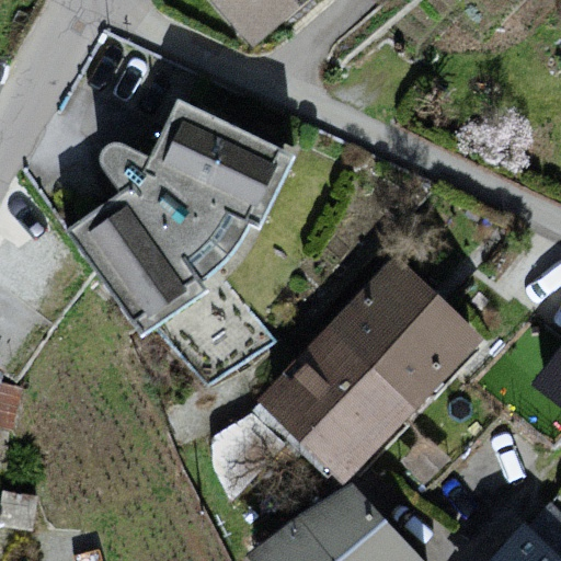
[(218,0),(256,43),(305,0),(218,0)]
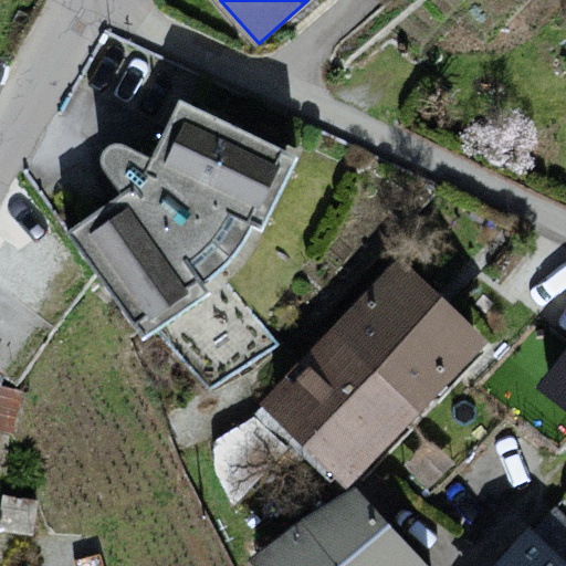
[(122,192),(69,232),(145,335),(205,294),(264,227),(297,156),(177,101),(150,158),(129,147),(115,143),(105,146),(101,159),(111,179),(122,192)]
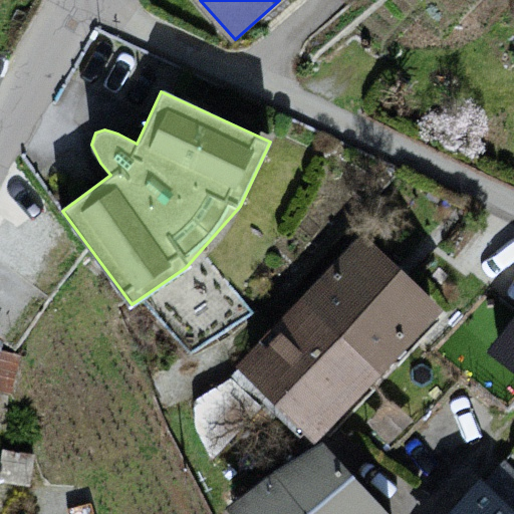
[(363,243),(241,371),(328,453),(458,317),(363,243)]
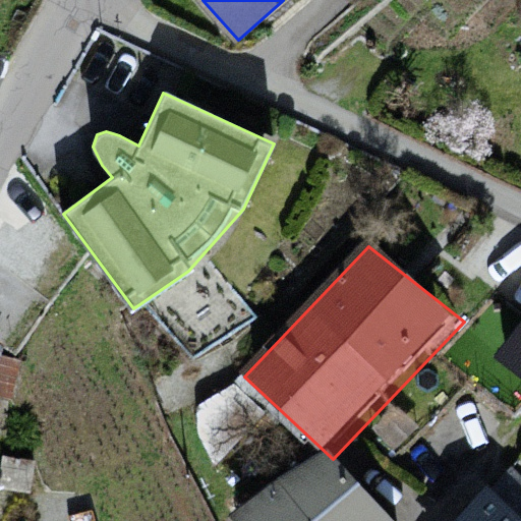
[(520,330),(502,355),(520,369),(520,330)]
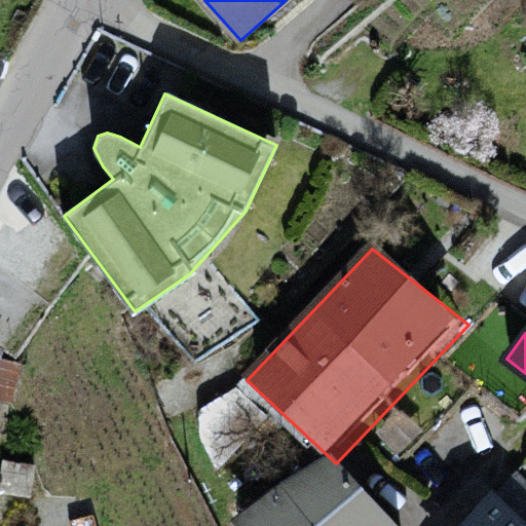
[(0,403),(13,351),(0,348),(0,403)]
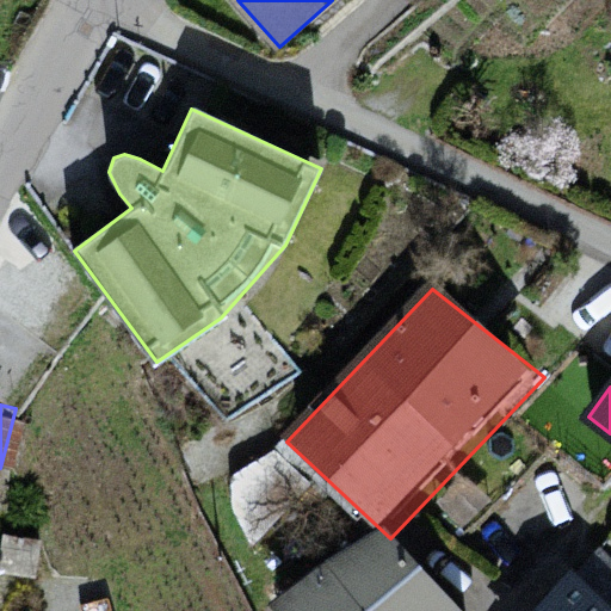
[(458,610),(390,538),(285,610),(458,610)]
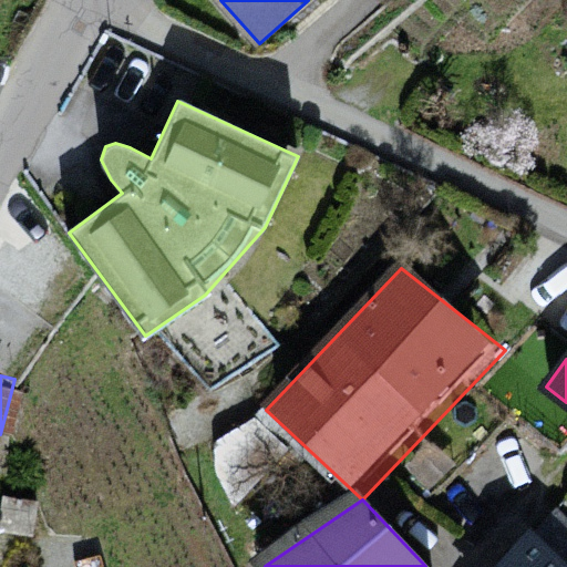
[(566,566),(566,523),(563,519),(517,566),(566,566)]
